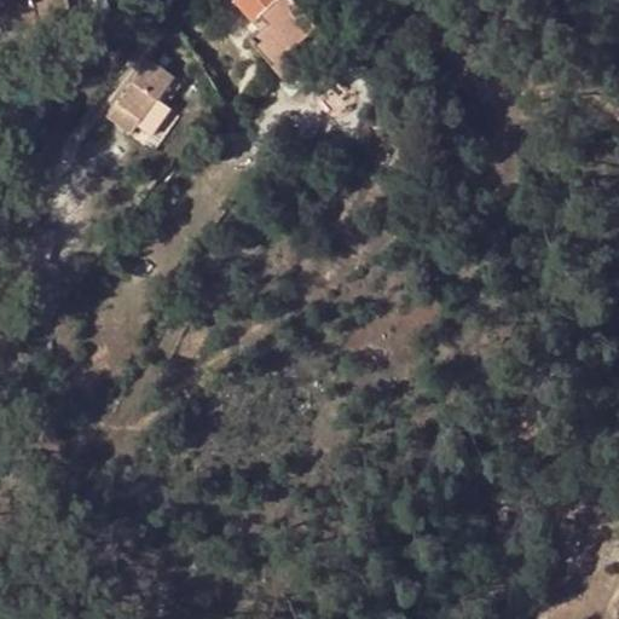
[(5,0),(13,32),(45,23),(41,11),(69,4),(68,0),(5,0)]
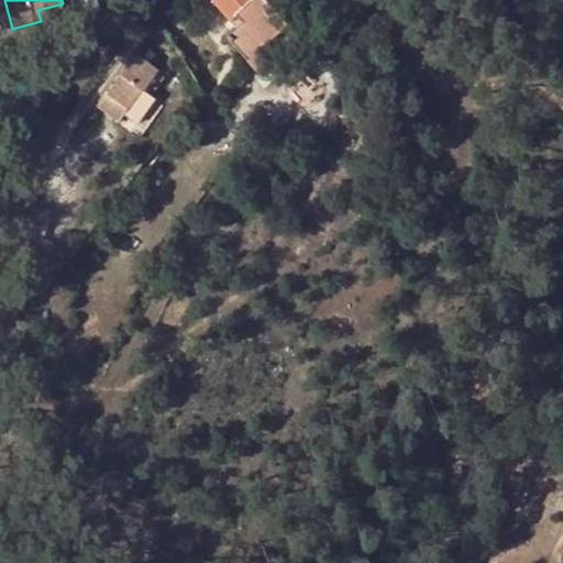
[(216,0),(214,1),(232,21),(238,15),(253,0),(216,0)]
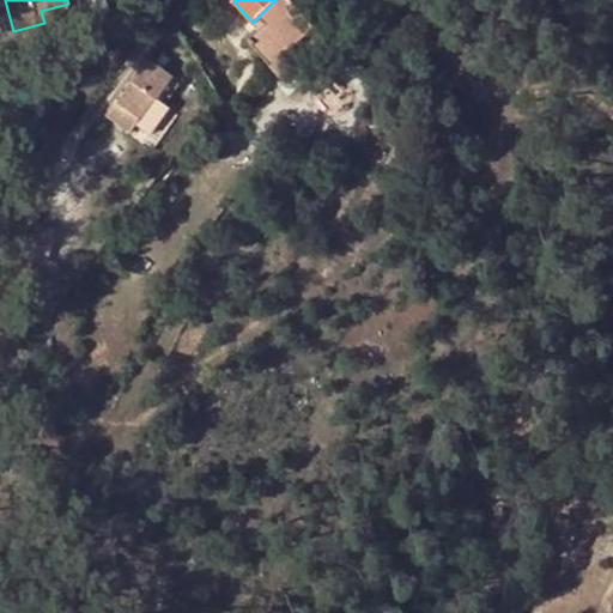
[(279,76),(297,60),(290,50),(297,43),(305,52),(314,60),(332,43),(292,0),(275,0),(259,17),(266,24),(259,30),(248,41),(279,76)]
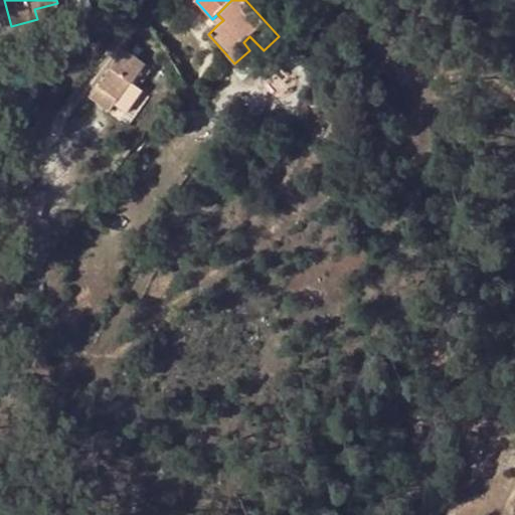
[(34,9),(37,19),(60,12),(57,3),(34,9)]
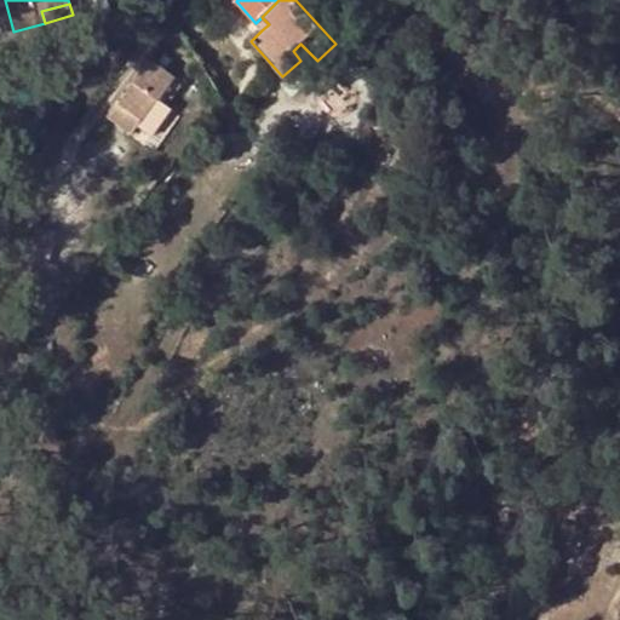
[(262,17),(256,23),(262,30),(269,24),(262,17)]
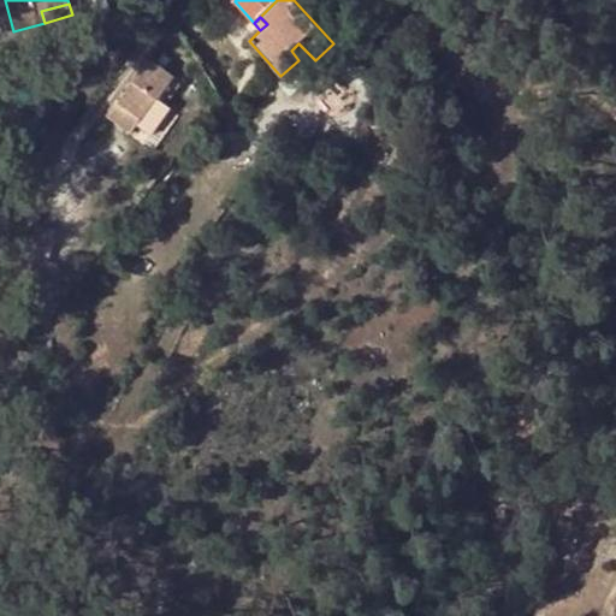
[(291,51),(298,60),(307,52),(298,43),(291,51)]
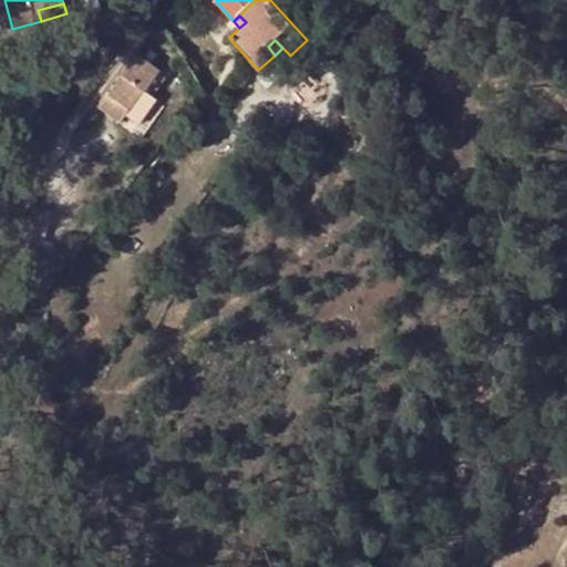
[(122,75),(143,91),(145,93),(160,73),(136,55),(122,75)]
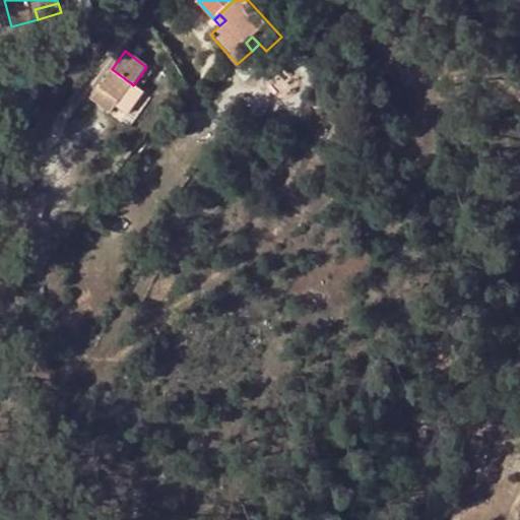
[(153,72),(146,67),(133,85),(141,90),(153,72)]
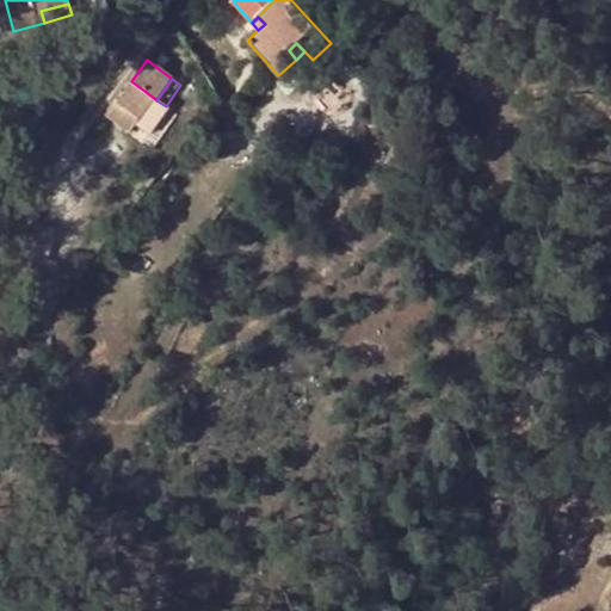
[(139,119),(154,98),(131,81),(115,103),(139,119)]
